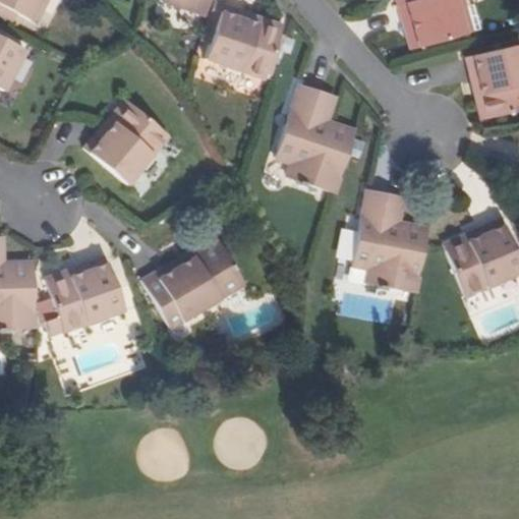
[(0,0),(0,2),(19,13),(37,22),(47,4),(39,0),(0,0)]
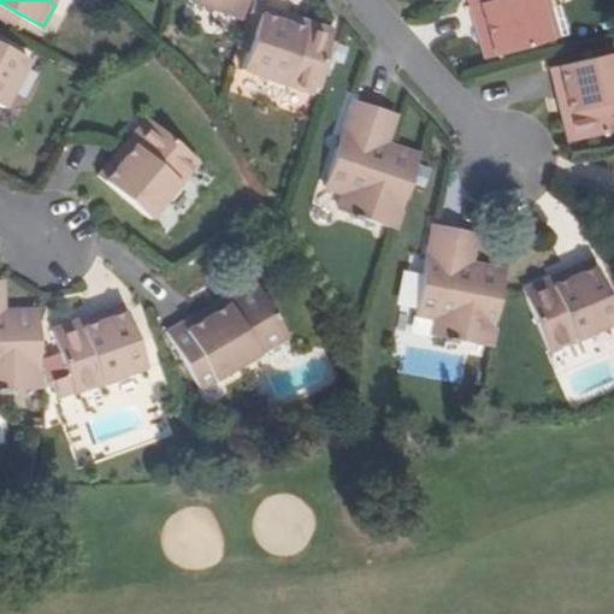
[(189,0),(240,16),(244,0),(189,0)]
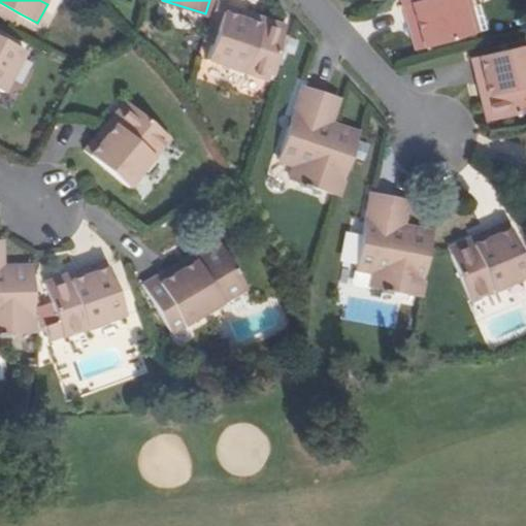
[(214,42),(227,3),(219,0),(216,0),(202,39),(214,42)]
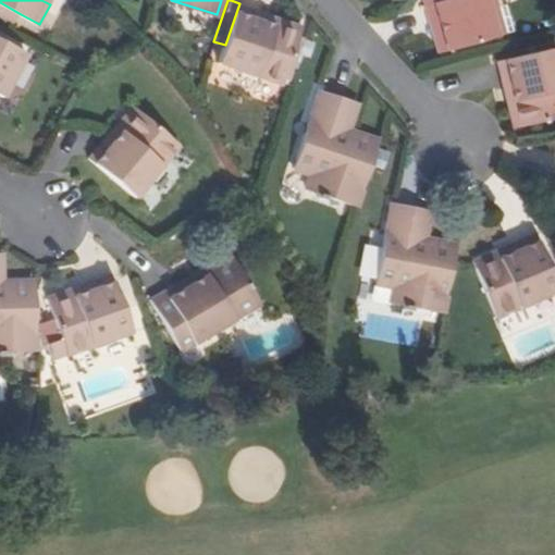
[(500,5),(498,0),(439,0),(427,3),(434,31),(445,27),(451,48),(498,34),(491,8),(500,5)]
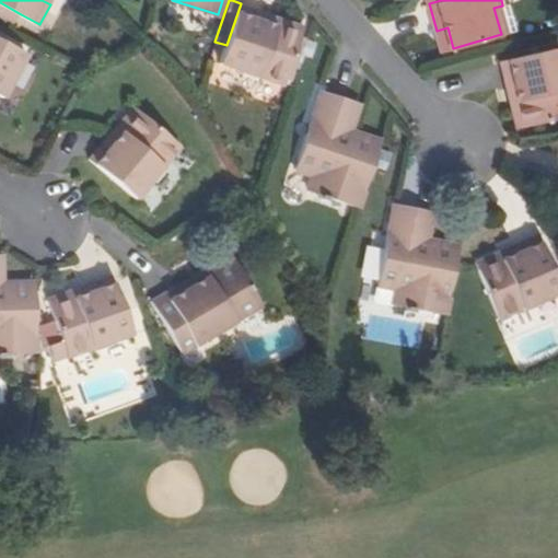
[(21,14),(0,2),(0,13),(16,22),(21,14)]
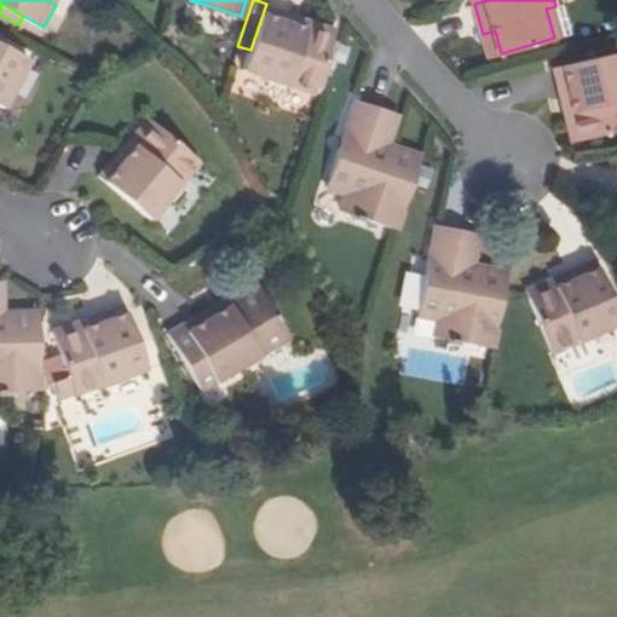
[(292,22),(294,13),(266,4),(251,50),(244,68),(316,92),(334,38),(292,22)]
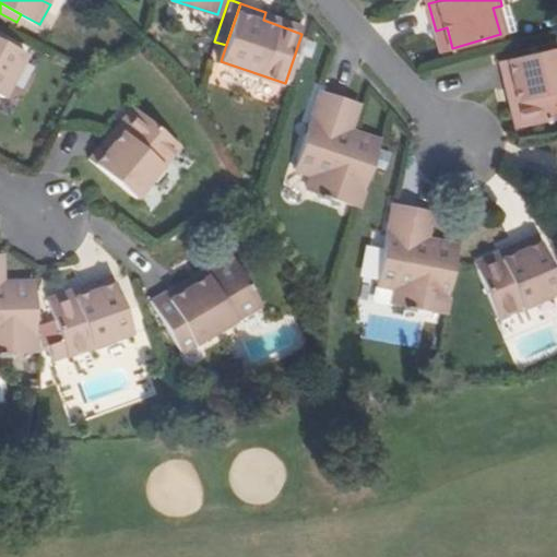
[(493,8),(500,34),(509,32),(501,6),(493,8)]
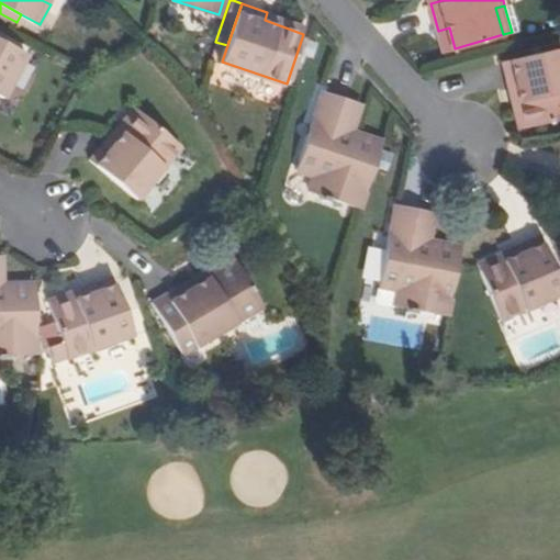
[(303,34),(306,24),(267,12),(265,20),(303,34)]
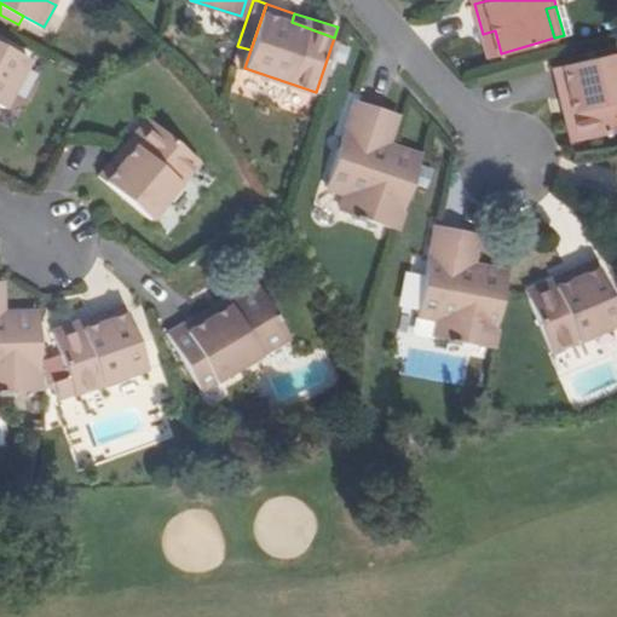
[(495,30),(483,34),(490,57),(501,53),(495,30)]
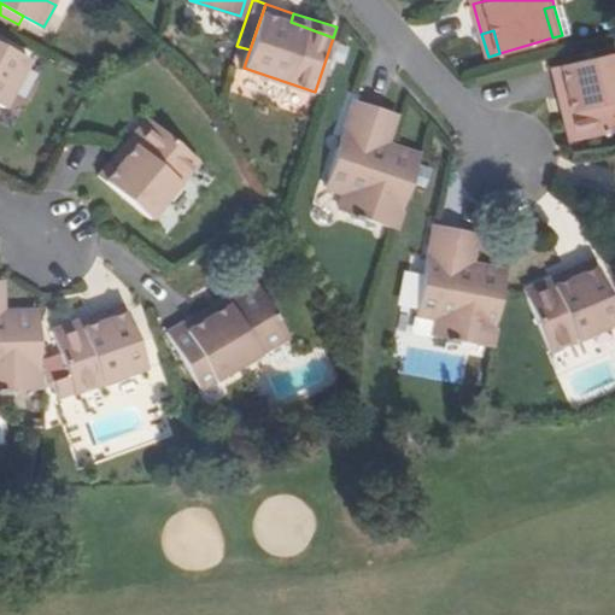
[(0,104),(4,106),(30,58),(0,41),(0,104)]
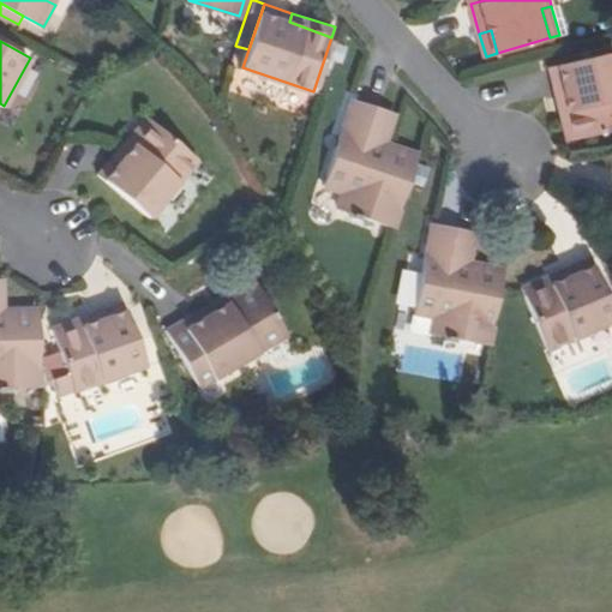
[(565,94),(576,137),(611,127),(611,51),(550,66),(557,95),(565,94)]
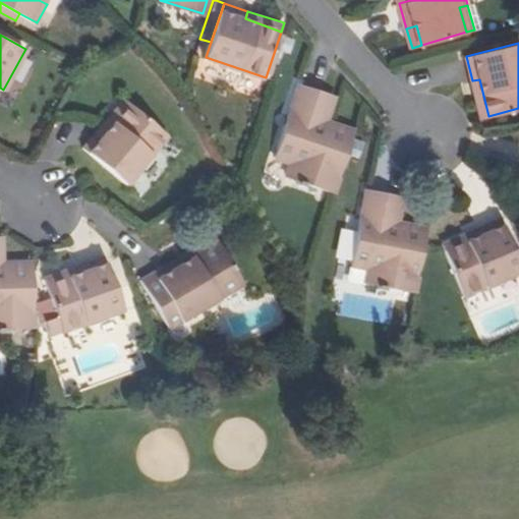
[(479,79),(472,80),(481,117),(488,116),(479,79)]
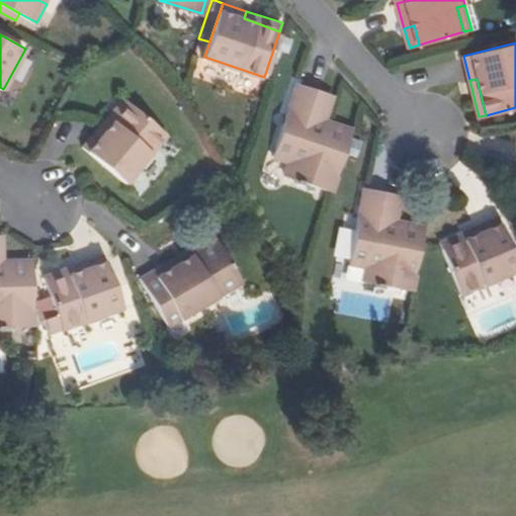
[(353,127),(329,118),(318,115),(326,91),(296,82),(273,152),(291,159),(287,173),(332,188),(353,127)]
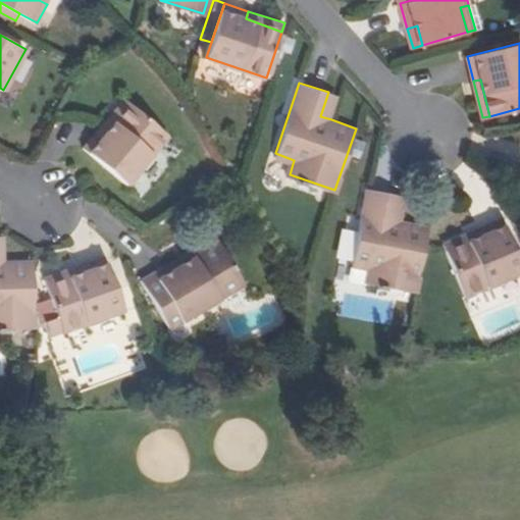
[(328,92),(320,116),(331,119),(339,96),(328,92)]
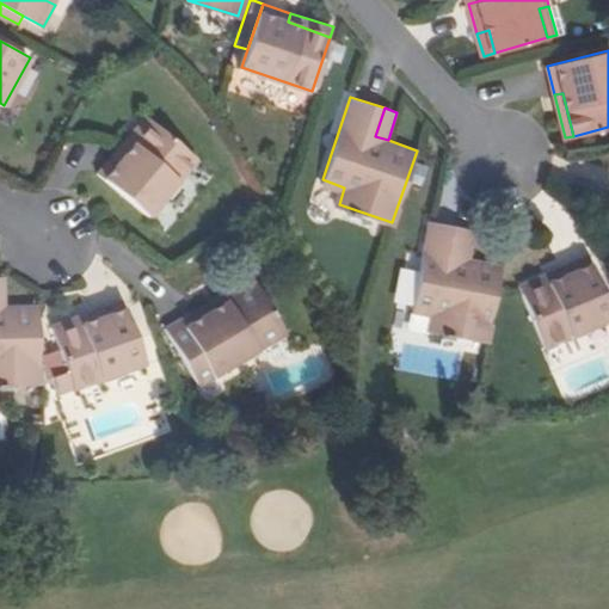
[(125,155),(154,121),(147,115),(117,149),(125,155)]
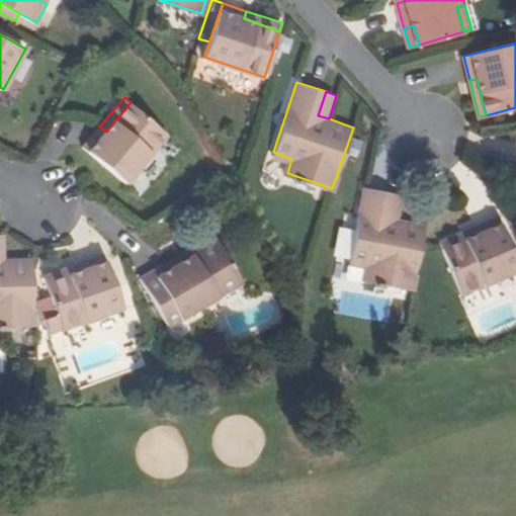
[(131,102),(106,132),(99,126),(83,145),(126,182),(167,135),(131,102)]
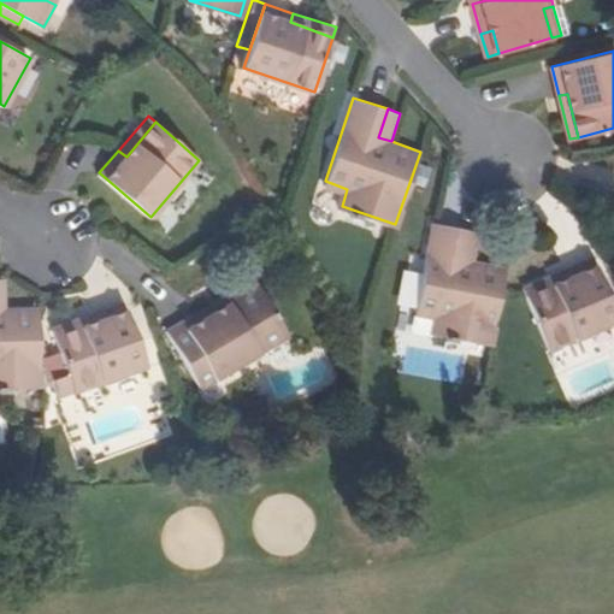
[(506,269),(476,263),(462,259),(468,229),(434,222),(417,310),(437,314),(434,334),(490,344),(506,269)]
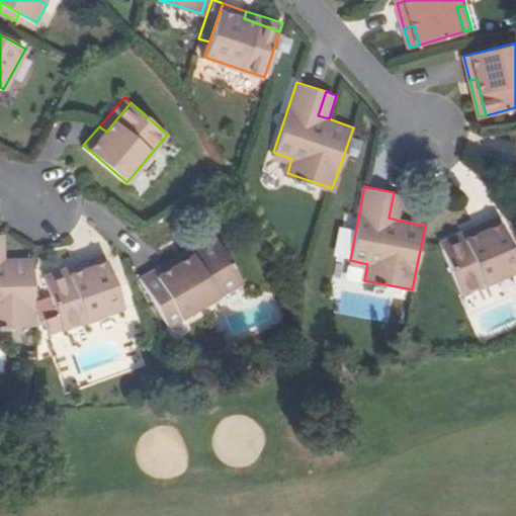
[(394,192),(389,218),(400,221),(404,194),(394,192)]
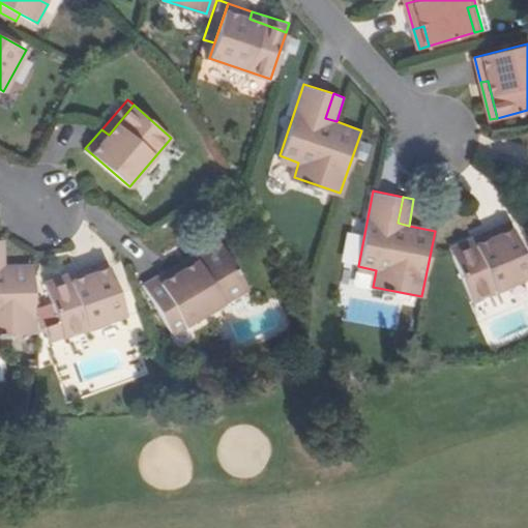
[(490,239),(453,254),(473,299),(527,276),(527,262),(510,221),(487,230),(490,239)]
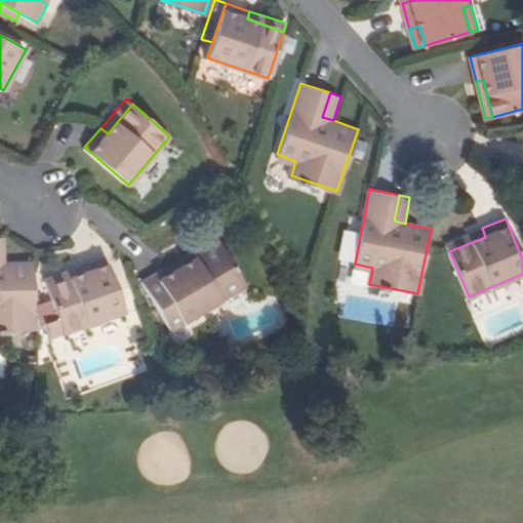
[(485,237),(482,228),(446,243),(449,251),(485,237)]
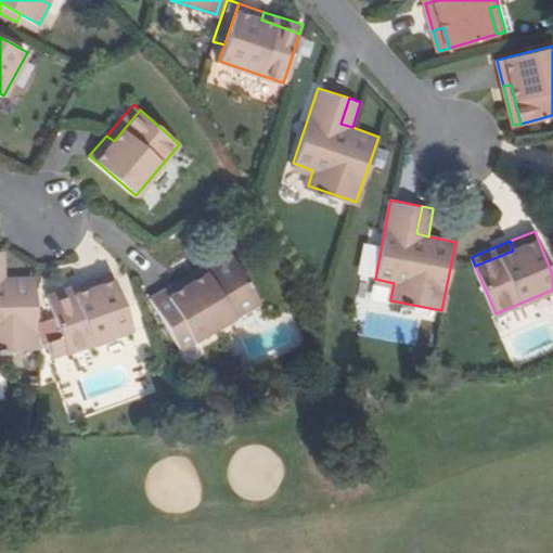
[(234,257),(230,249),(178,281),(181,288),(234,257)]
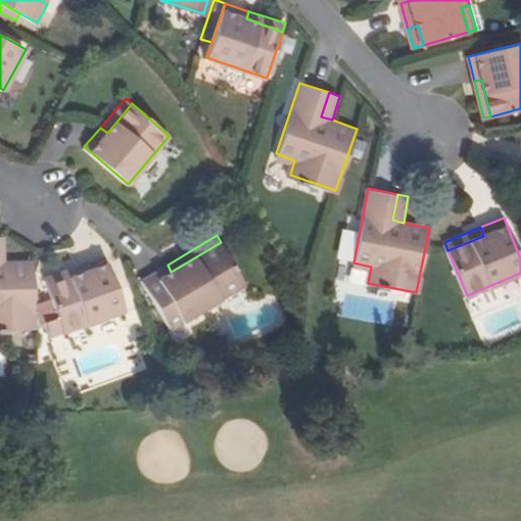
[(221,242),(171,272),(168,265),(142,279),(172,327),(245,284),(221,242)]
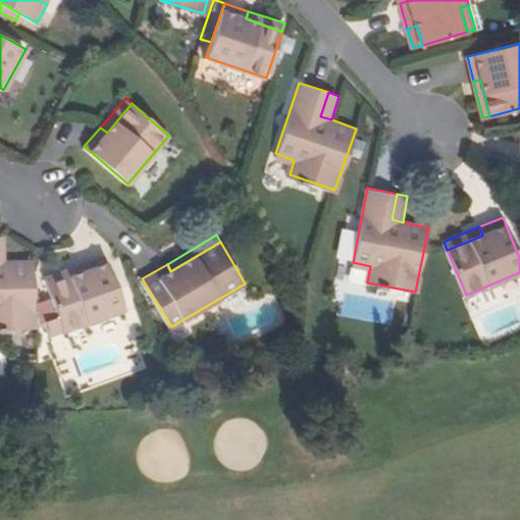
[(84,272),(47,284),(52,297),(36,303),(43,322),(58,317),(63,330),(125,310),(106,255),(81,264),(84,272)]
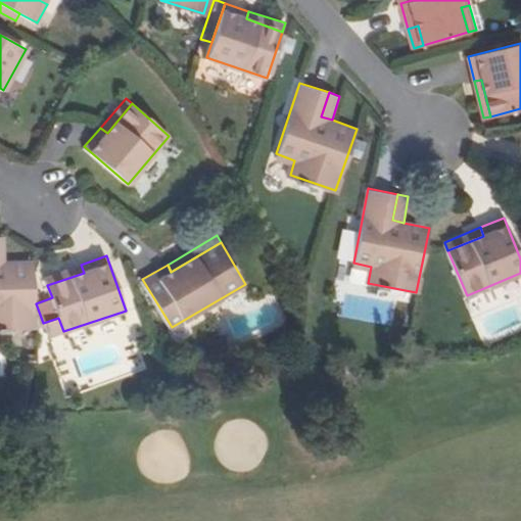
[(33,262),(6,263),(0,262),(0,328),(35,327),(33,262)]
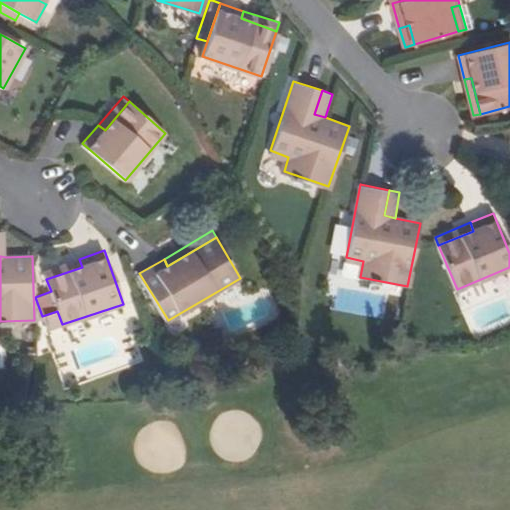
[(82,267),(79,259),(43,271),(46,279),(82,267)]
